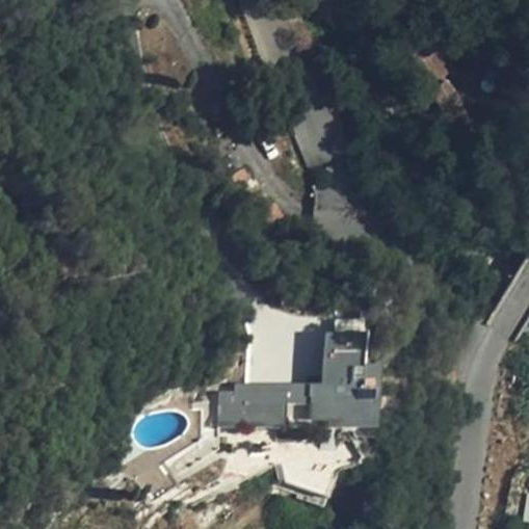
[(431,33),(408,49),(417,62),(430,91),(470,150),(486,140),(444,73),(453,68),(431,33)]
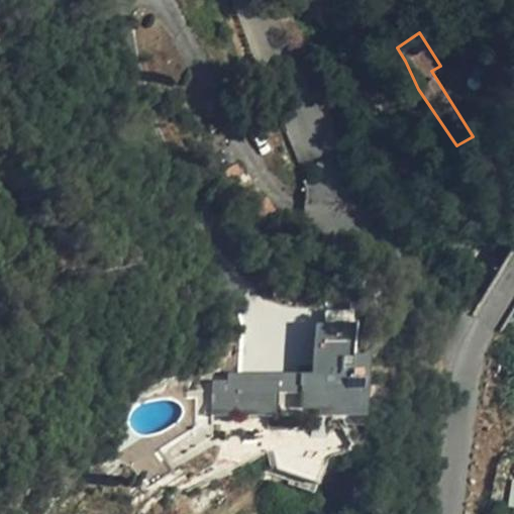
[(354,330),(315,328),(313,376),(230,372),(230,380),(217,380),(216,412),(280,414),(280,393),(301,393),(301,408),(358,409),(360,377),(340,377),(340,358),(352,358),(354,330)]
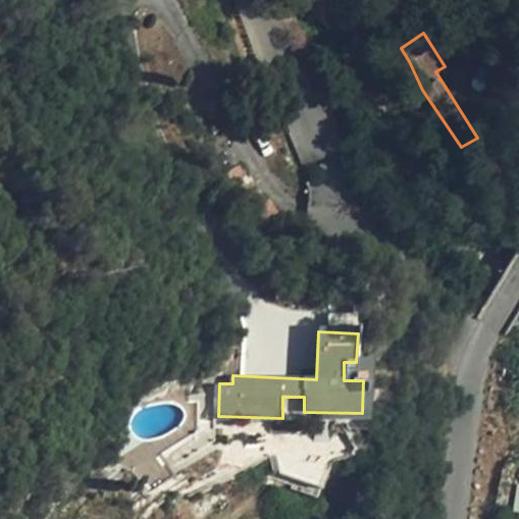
[(324,458),(281,453),(280,470),(287,473),(321,487),(324,458)]
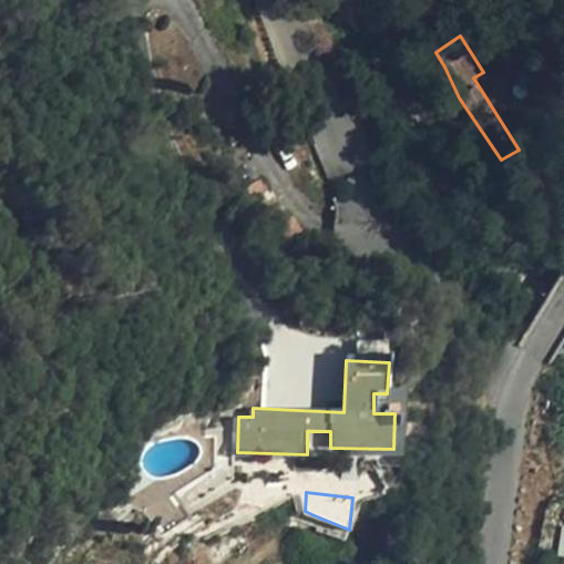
[(140,510),(130,493),(120,499),(130,516),(140,510)]
